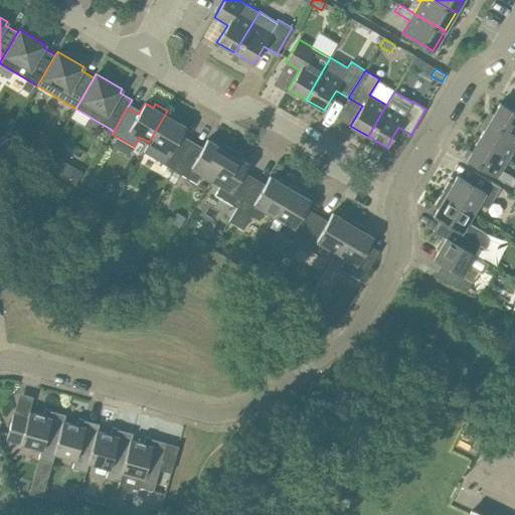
[(514,111),(500,103),(489,122),(514,137),(514,111)]
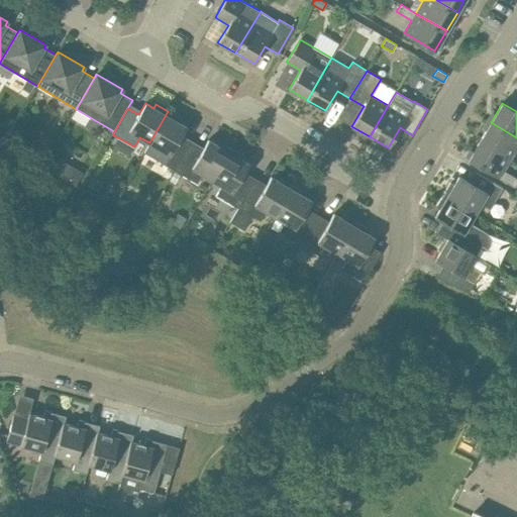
[(175,171),(190,144),(180,138),(186,127),(178,122),(180,118),(168,111),(149,142),(159,148),(152,158),(175,171)]
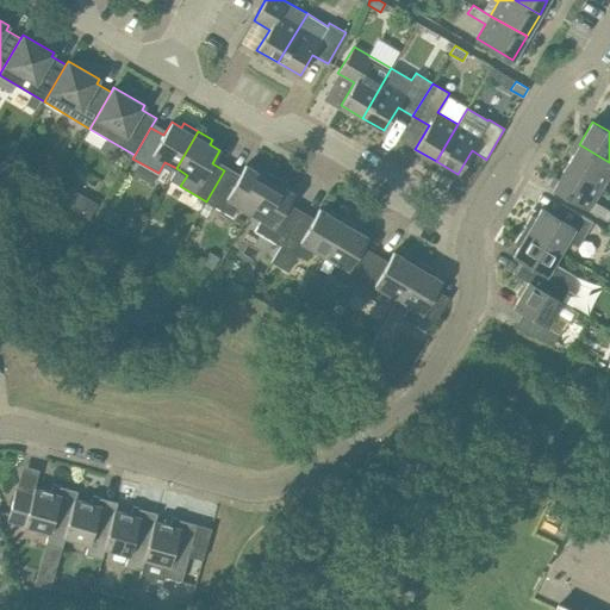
[(609,162),(579,144),(566,166),(602,187),(609,174),(609,162)]
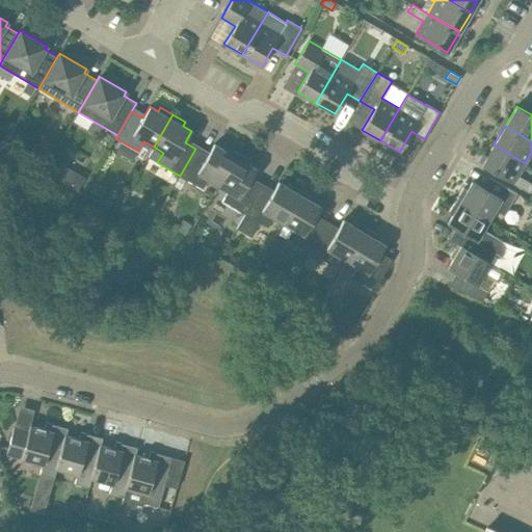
[(218,185),(237,153),(224,145),(222,149),(214,143),(207,156),(195,149),(180,176),(203,189),(208,179),(218,185)]
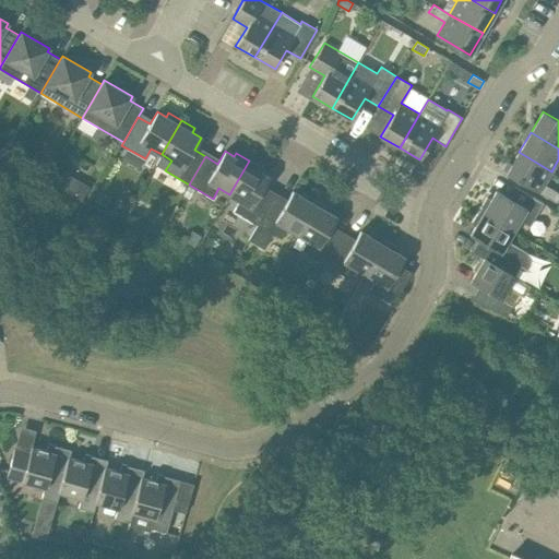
[(551,171),(519,152),(506,174),(538,193),(539,192),(555,202),(558,194),(558,193),(544,185),(551,171)]
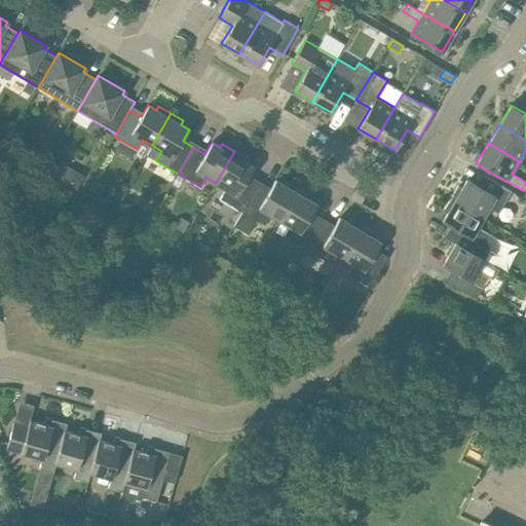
[(234,151),(216,183),(225,188),(219,198),(241,212),(257,185),(247,179),(253,166),(245,161),(247,158),(234,151)]
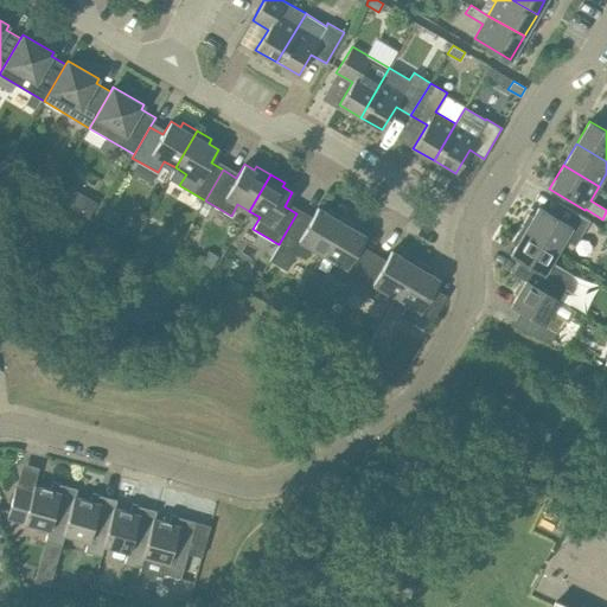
[(524,231),(557,250),(563,240),(575,246),(589,221),(560,203),(553,215),(538,206),(524,231)]
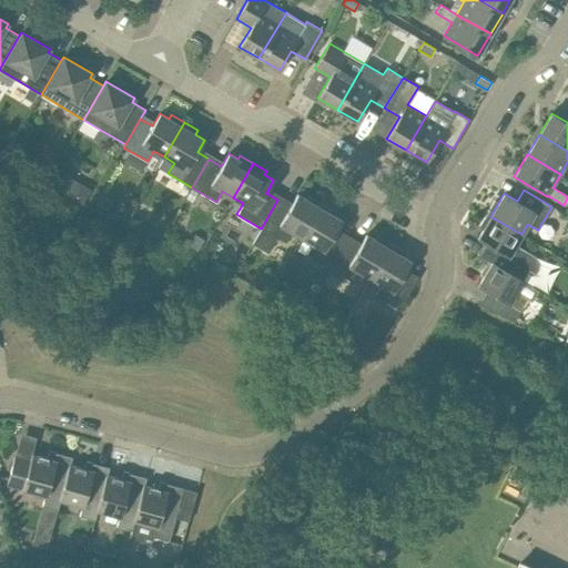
[(290,206),(277,200),(261,229),(252,243),(267,253),(276,237),(285,242),(291,232),(302,237),(322,203),(308,195),(306,200),(297,194),(290,206)]
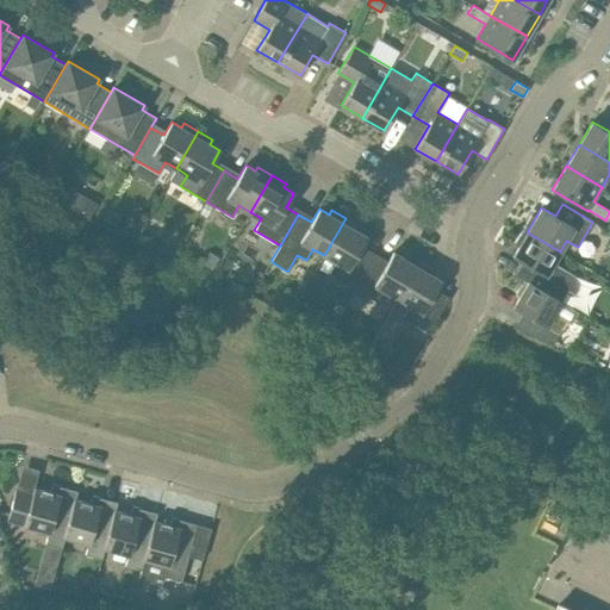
[(360,226),(346,218),(324,255),(335,262),(329,273),(354,288),(372,257),(360,250),(367,237),(358,231),(360,226)]
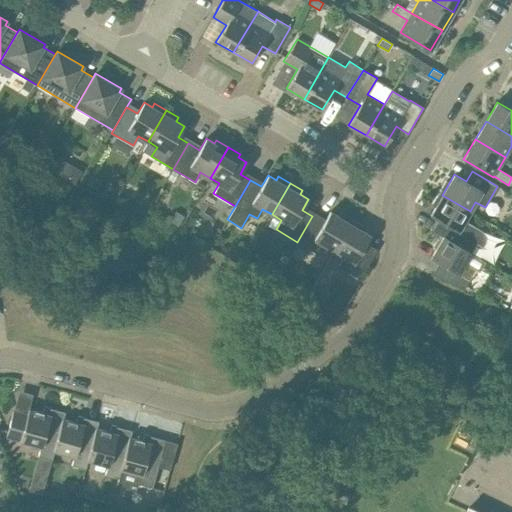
[(464,220),(470,211),(442,195),(430,215),(442,222),(436,232),(440,234),(471,253),(476,243),(482,247),(484,244),(486,240),(485,236),(484,233),(482,231),(464,220)]
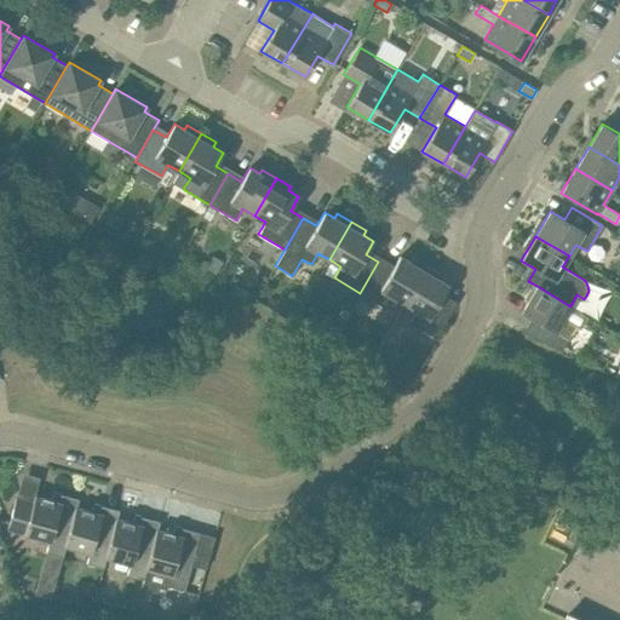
[(378,262),(360,293),(386,309),(394,297),(405,304),(426,267),(412,258),(409,262),(400,256),(391,270),(378,262)]
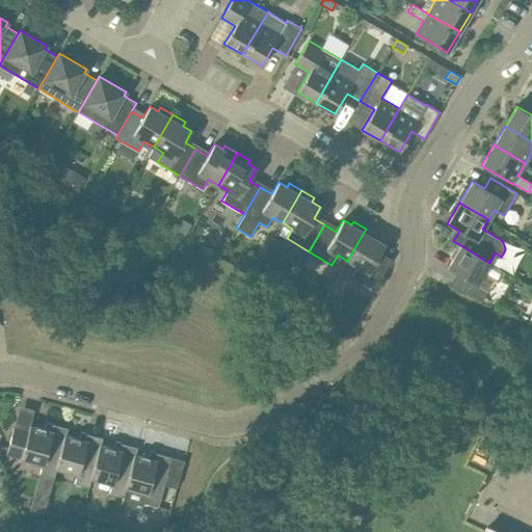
[(378,236),(366,229),(347,261),(356,266),(351,276),(374,290),(390,263),(378,256),(386,244),(376,239),(378,236)]
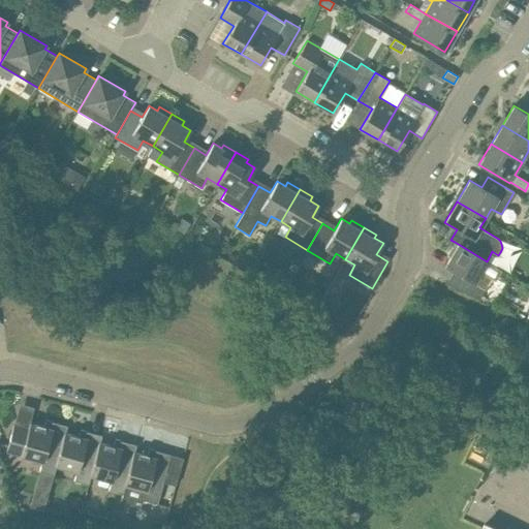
[(455,242),(446,255),(450,257),(445,266),(457,273),(449,285),(478,299),(491,277),(480,271),(487,261),(455,242)]
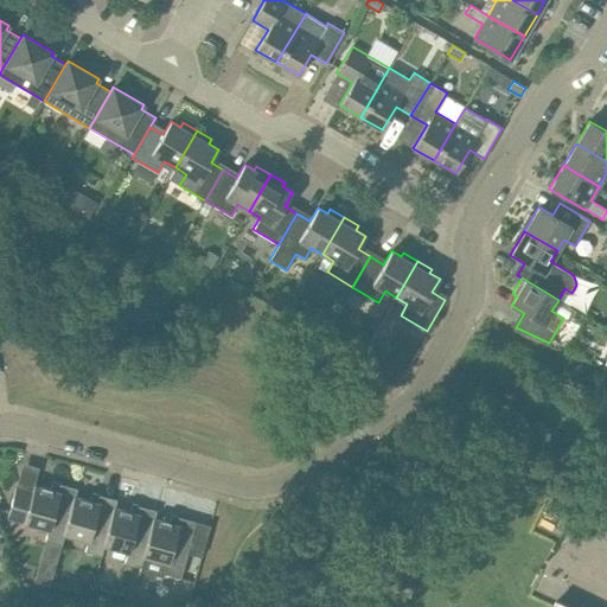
[(64,534),(75,496),(77,489),(56,483),(51,485),(50,490),(34,485),(32,493),(16,489),(7,518),(49,529),(45,541),(62,545),(64,534)]
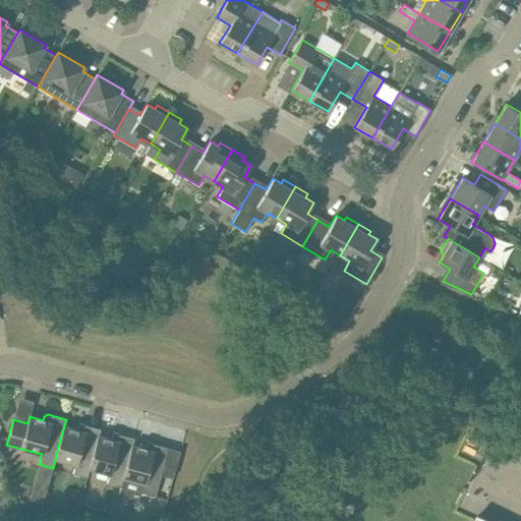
[(76,429),(64,425),(55,458),(75,464),(73,473),(87,477),(90,467),(98,436),(100,428),(81,423),(77,426),(76,429)]
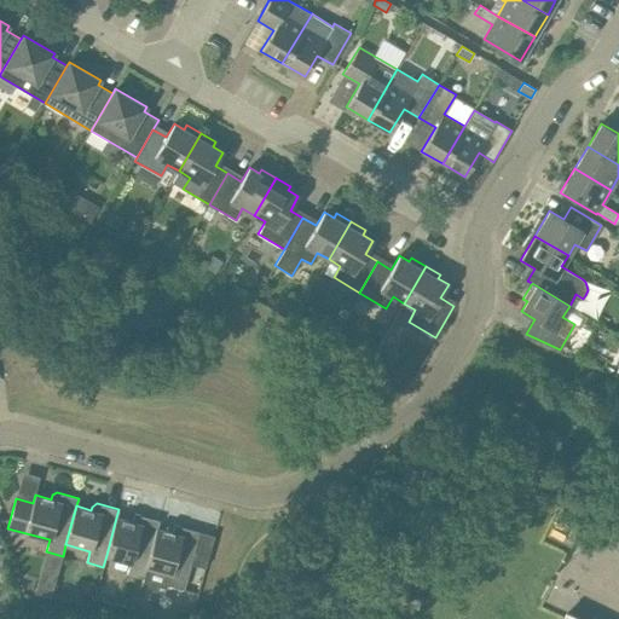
[(143,578),(146,566),(157,528),(160,520),(138,514),(133,518),(132,521),(116,518),(106,555),(131,562),(127,574),(143,578)]
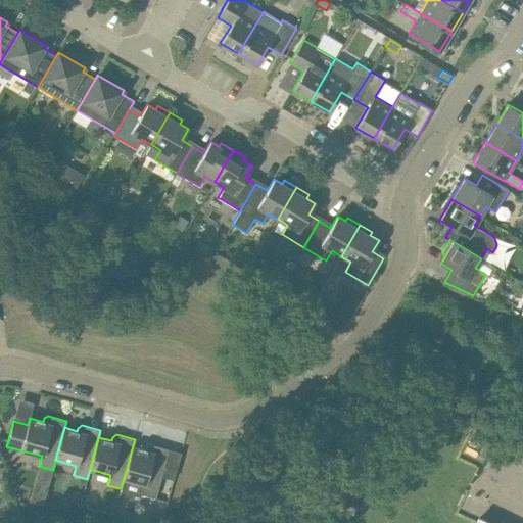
[(145,449),(133,446),(124,478),(145,484),(142,494),(155,498),(169,449),(150,444),(146,446),(145,449)]
